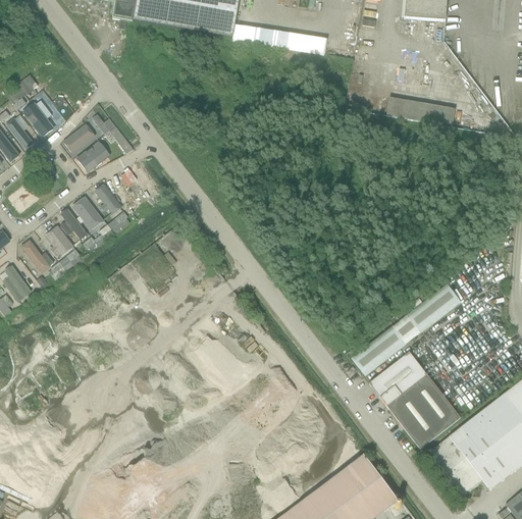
[(63,0),(71,10),(111,17),(111,16),(132,20),(135,7),(136,0),(63,0)]
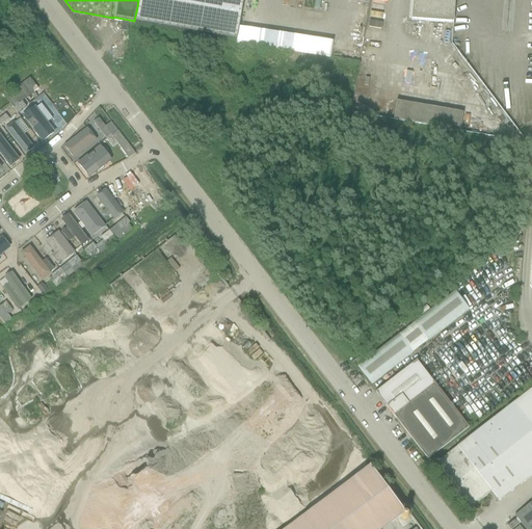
[(137,0),(134,21),(237,38),(243,0),(137,0)]
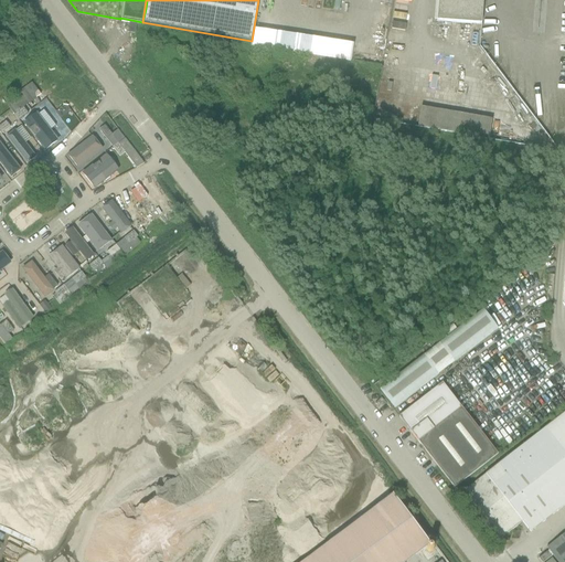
[(29,101),(41,92),(31,80),(20,88),(29,101)]
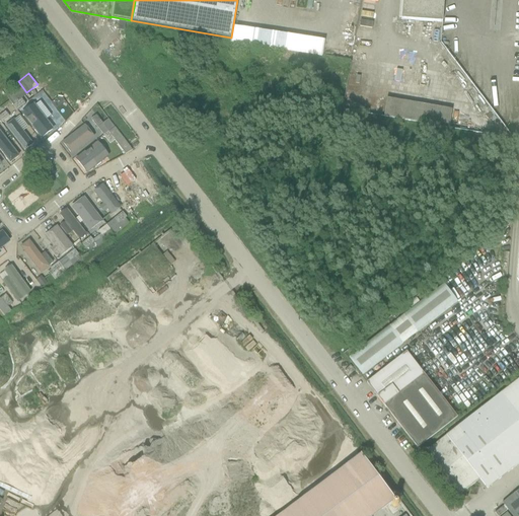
[(18,81),(4,92),(9,98),(13,103),(17,108),(25,102),(21,96),(26,92),(18,81)]
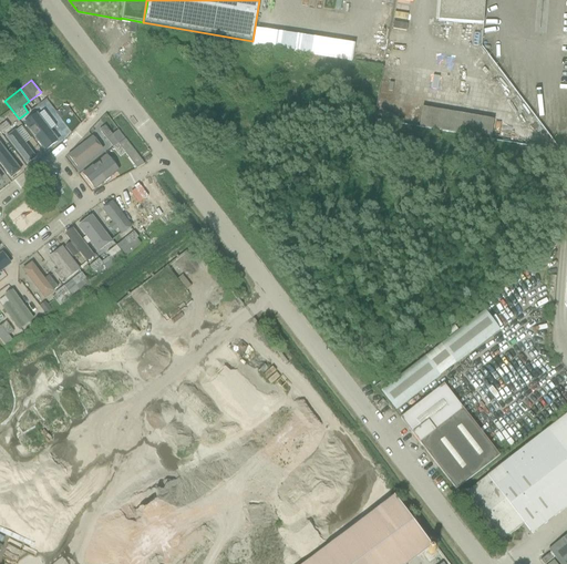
[(421,105),(418,125),(491,135),(493,115),(421,105)]
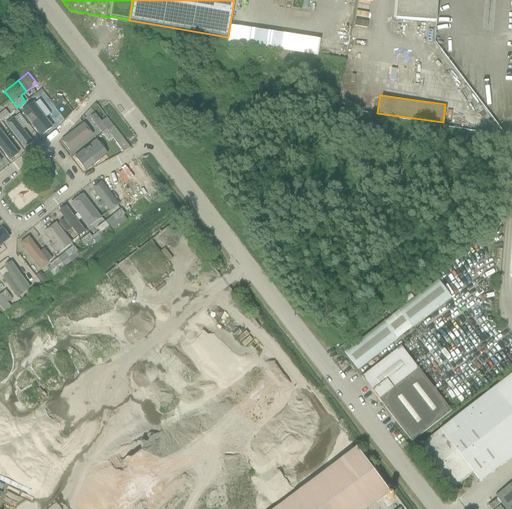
[(35,102),(21,112),(40,138),(53,128),(35,102)]
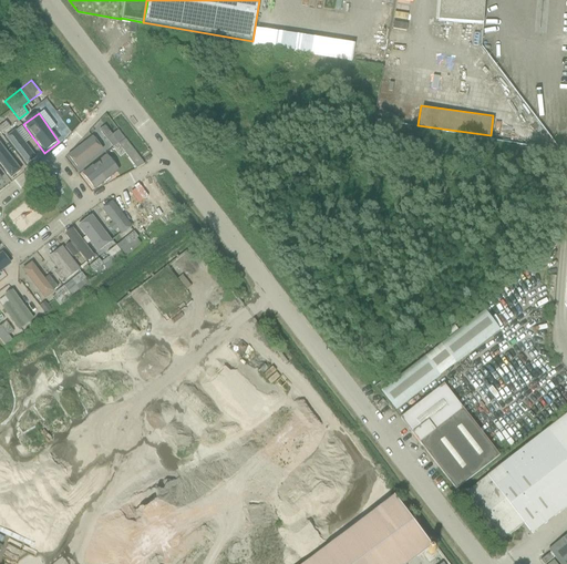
[(7,120),(0,124),(0,130),(1,132),(10,125),(7,120)]
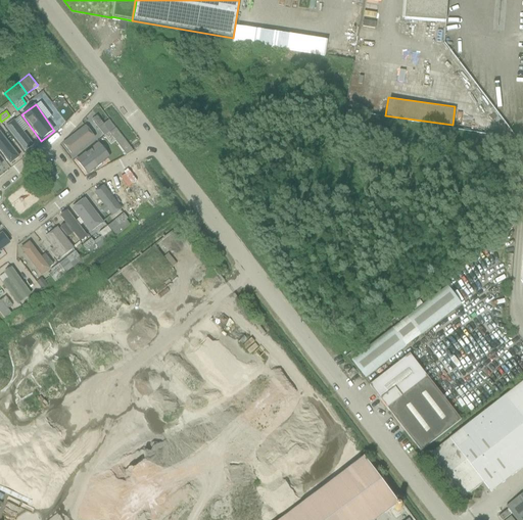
[(109,131),(103,122),(97,113),(92,117),(104,135),(109,131)]
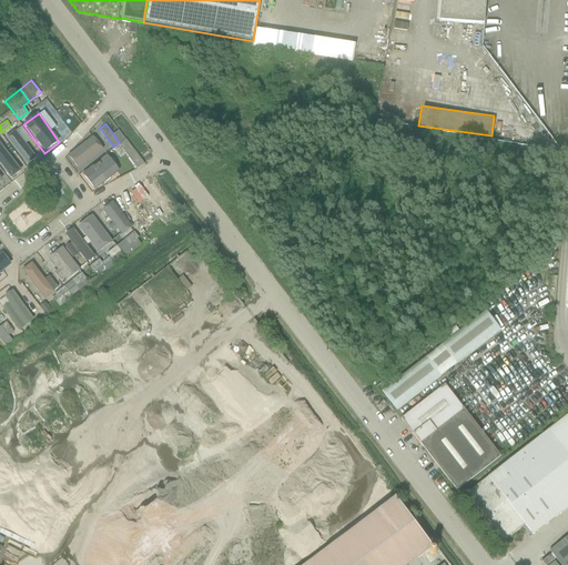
[(44,153),(23,124),(6,138),(27,165),(44,153)]
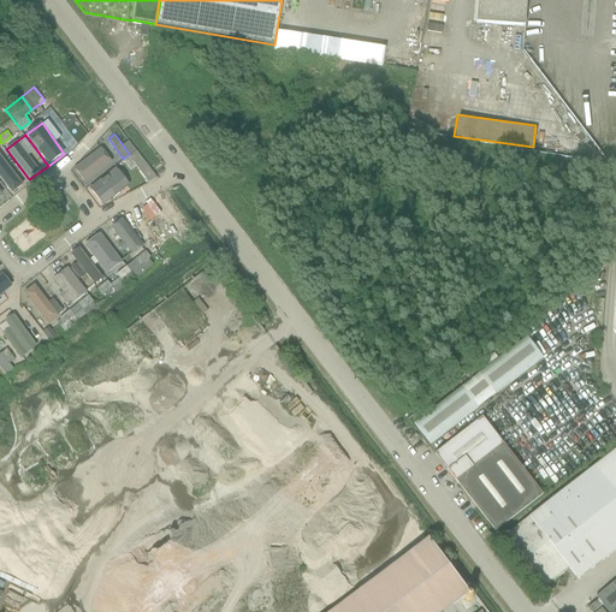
[(128,138),(122,143),(129,154),(135,149),(136,148),(128,138)]
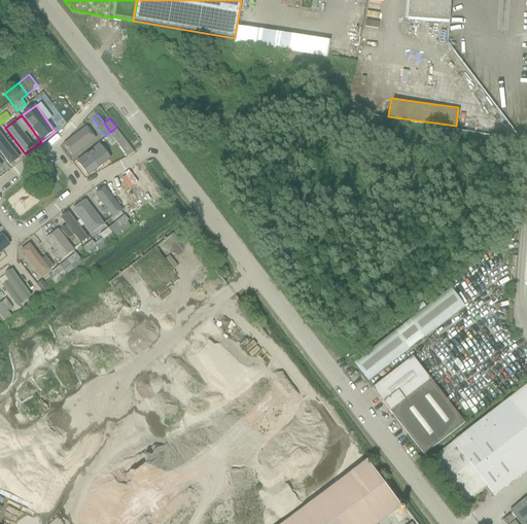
[(73,161),(100,140),(86,123),(60,143),(73,161)]
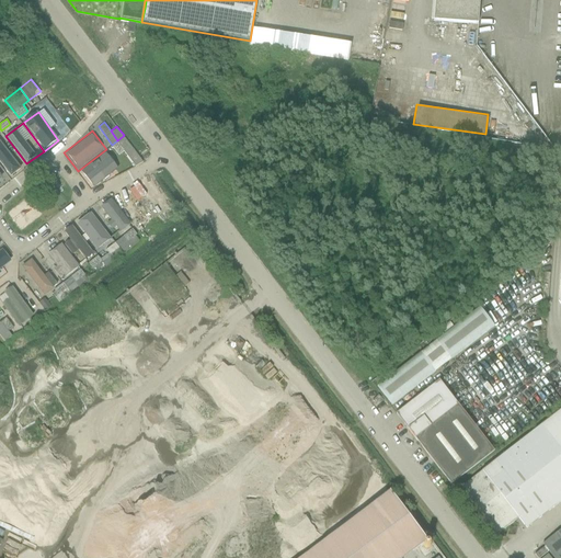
[(117,140),(112,145),(118,152),(124,149),(127,152),(134,148),(129,143),(124,135),(123,136),(117,140)]
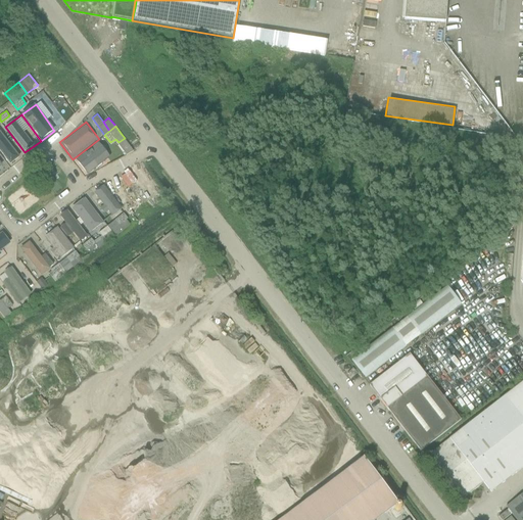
[(25,152),(5,127),(0,130),(0,156),(6,166),(25,152)]
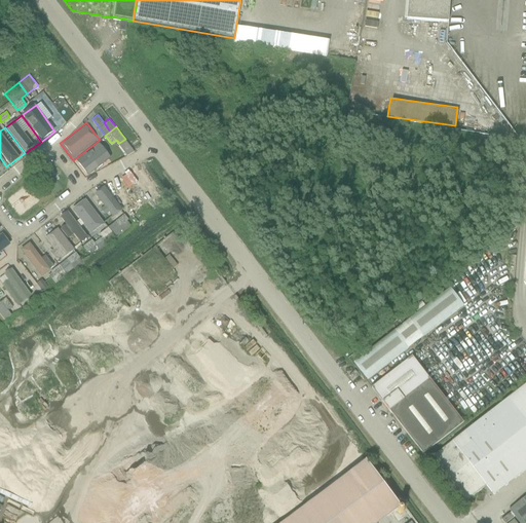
[(105,148),(100,140),(73,160),(85,176),(89,173),(111,156),(105,148)]
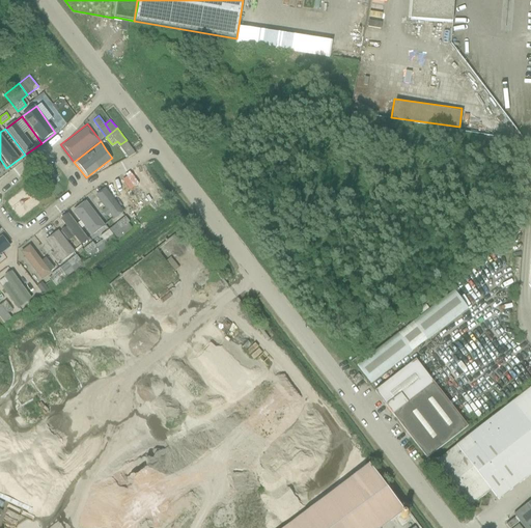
[(136,165),(120,177),(138,200),(154,189),(136,165)]
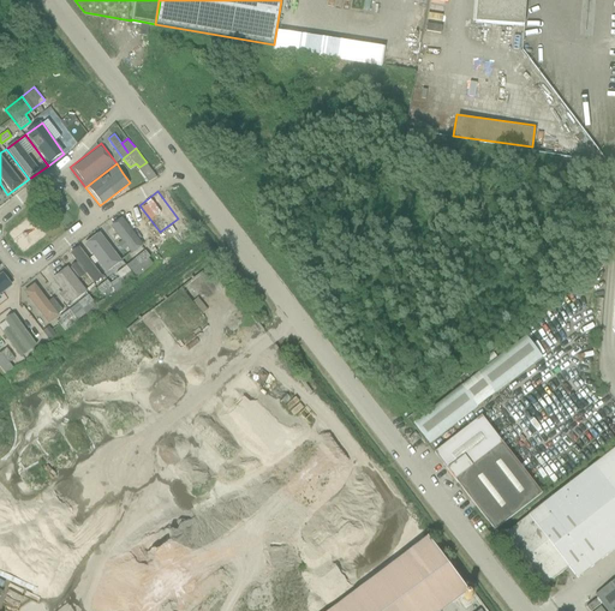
[(138,205),(121,219),(142,246),(160,233),(138,205)]
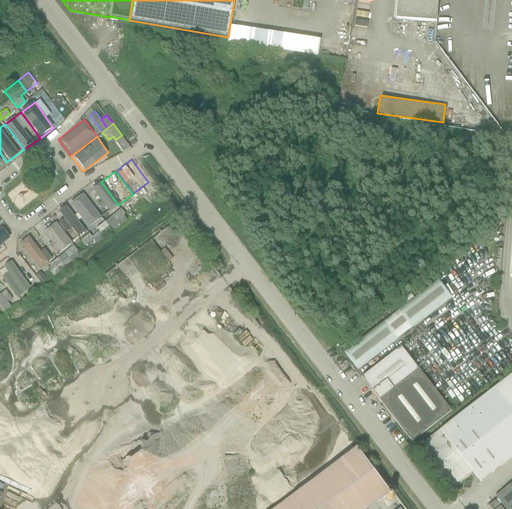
[(118,205),(101,182),(85,194),(102,217),(118,205)]
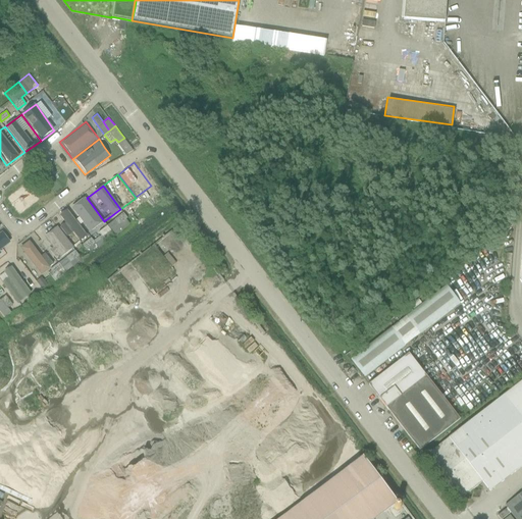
[(161,201),(155,193),(146,200),(152,208),(161,201)]
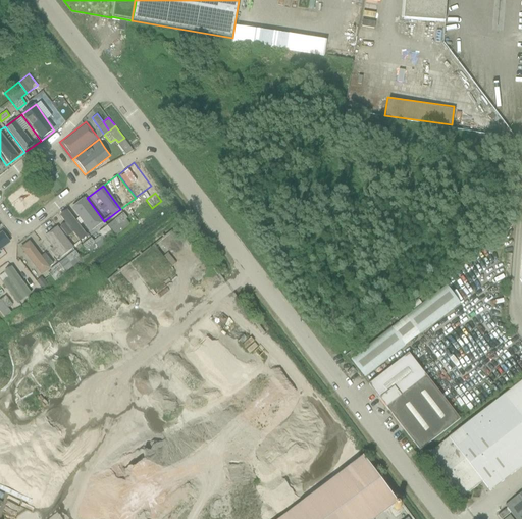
[(104,221),(87,198),(69,210),(87,234),(104,221)]
